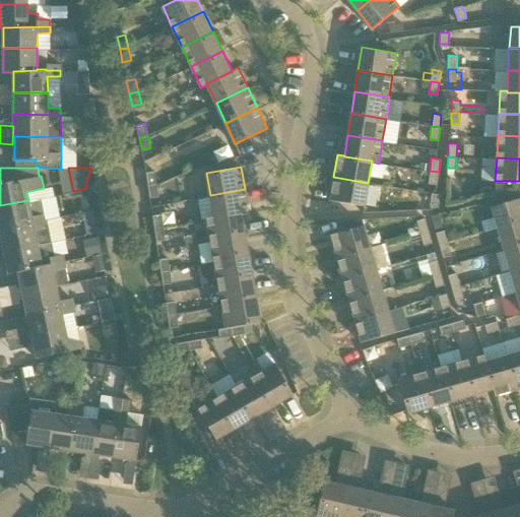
[(146,172),(148,184),(156,183),(155,170),(146,172)]
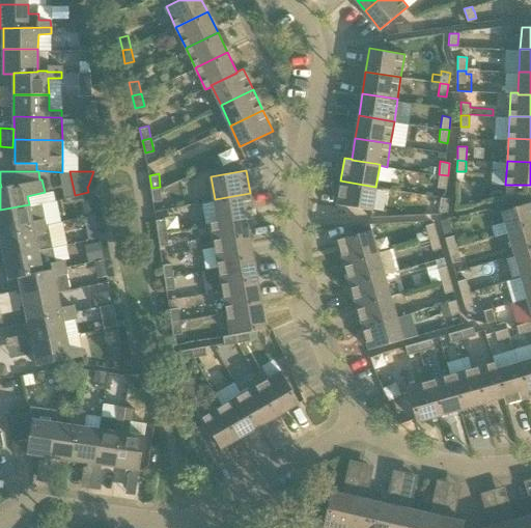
[(446,187),(448,175),(439,174),(437,186),(446,187)]
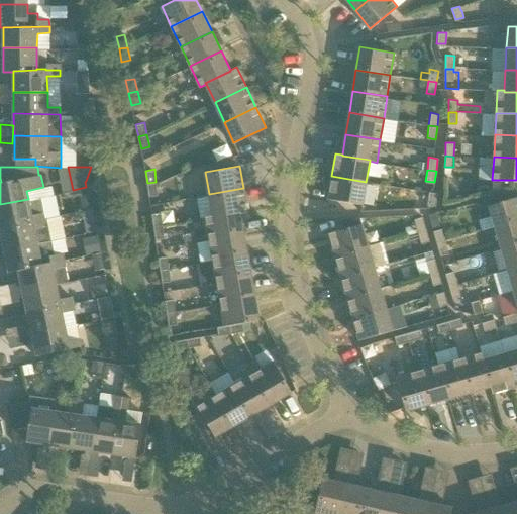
[(363,204),(366,182),(331,176),(328,198),(363,204)]
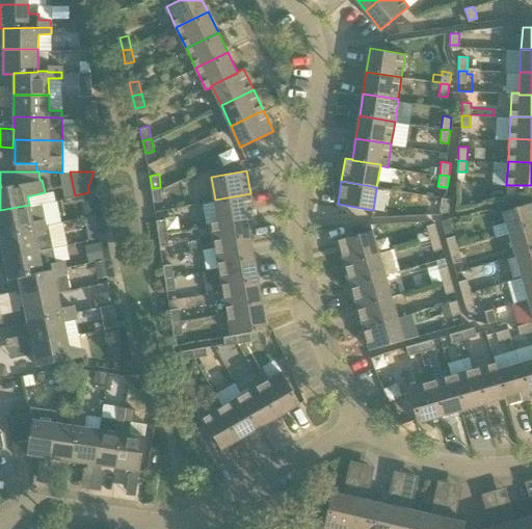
[(162,200),(160,187),(152,188),(154,202),(162,200)]
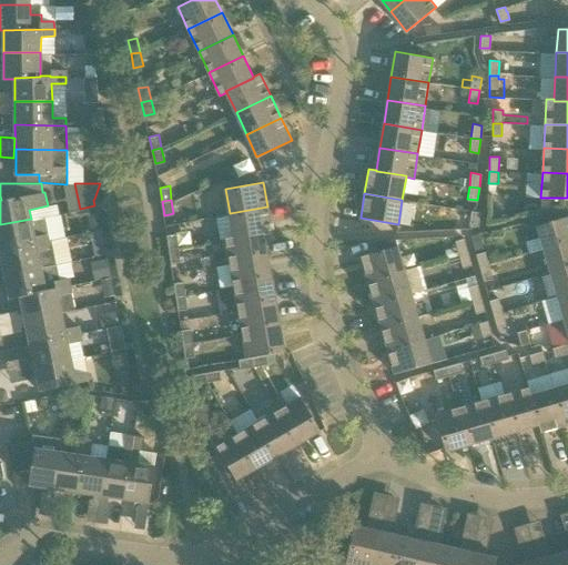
[(264,232),(264,233),(272,232),(267,207),(230,213),(233,235),(234,238),(264,232)]
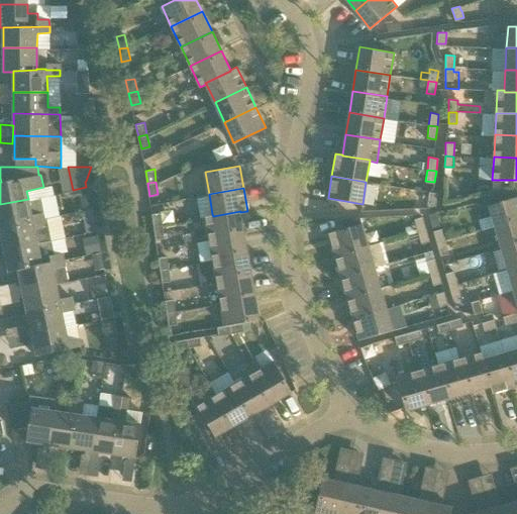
[(428,192),(427,203),(436,204),(437,193),(428,192)]
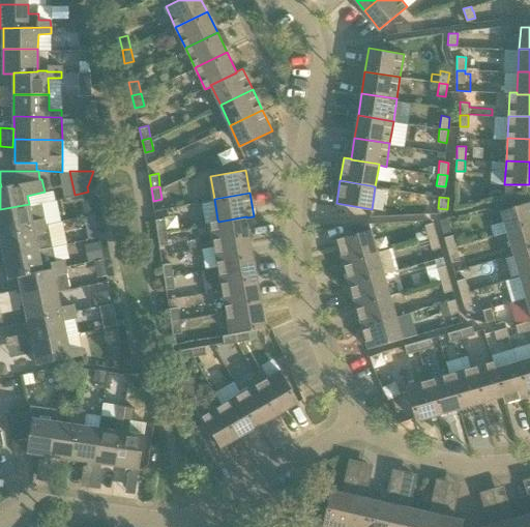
[(507,232),(529,225),(529,201),(501,209),(507,232)]
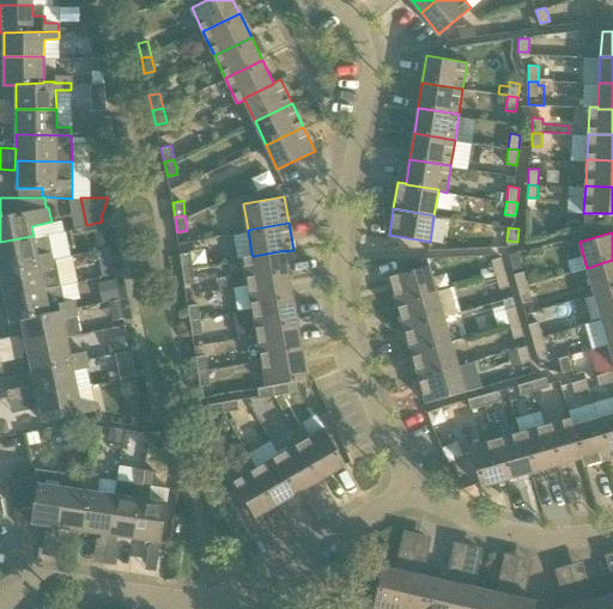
[(0,242),(0,269),(54,259),(48,233),(34,237),(34,236),(0,242)]
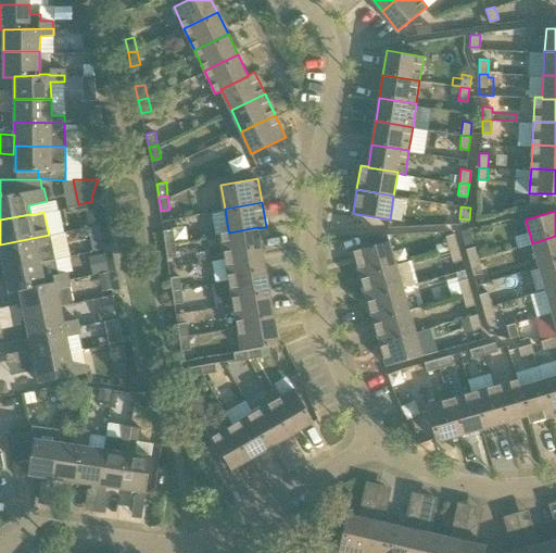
[(262,250),(258,228),(258,227),(229,233),(228,230),(222,231),(226,256),(262,250)]
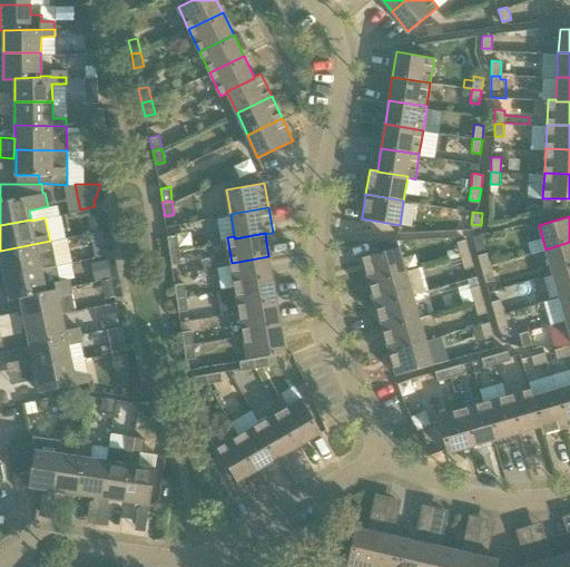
[(169,250),(179,247),(177,234),(167,235),(169,250)]
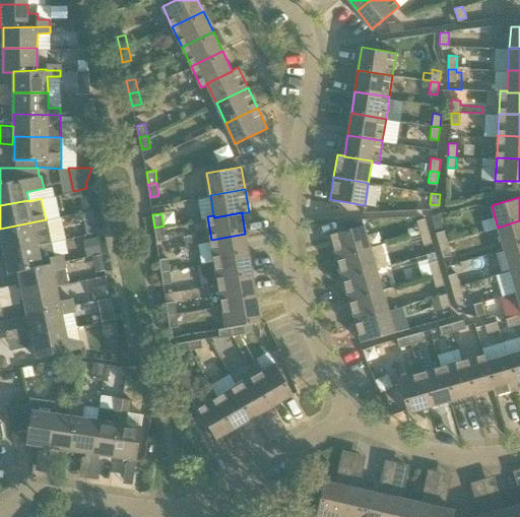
[(439,245),(447,242),(439,213),(431,215),(439,245)]
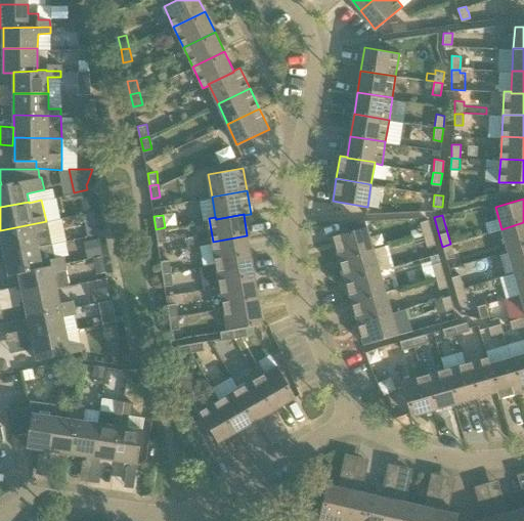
[(0,230),(0,231),(4,252),(51,242),(48,228),(55,227),(53,219),(46,221),(0,230)]
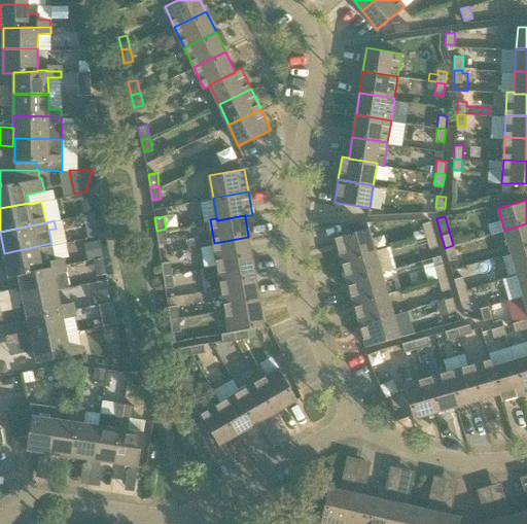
[(424,235),(433,232),(430,220),(421,223),(424,235)]
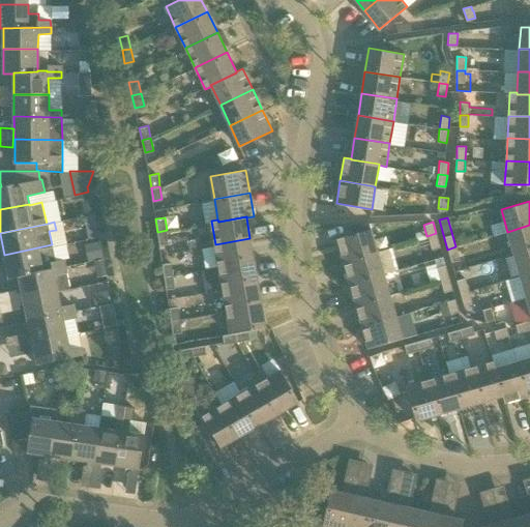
[(513,254),(529,249),(529,225),(507,232),(513,254)]
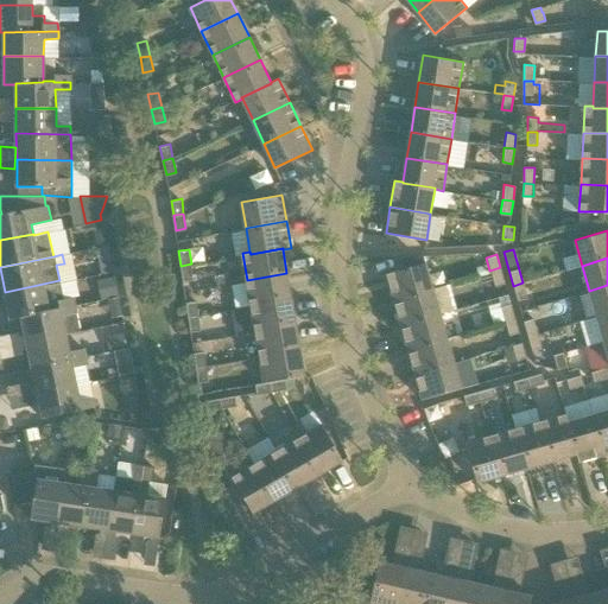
[(393,299),(434,287),(426,262),(386,273),(393,299)]
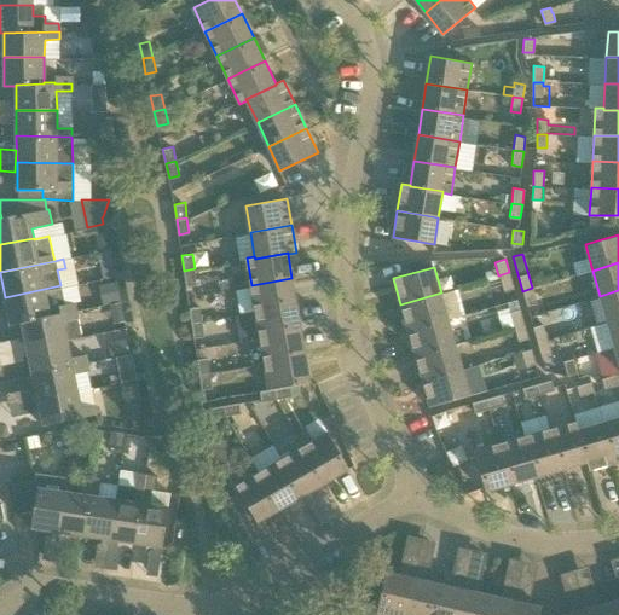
[(184,271),(186,285),(197,284),(195,268),(184,271)]
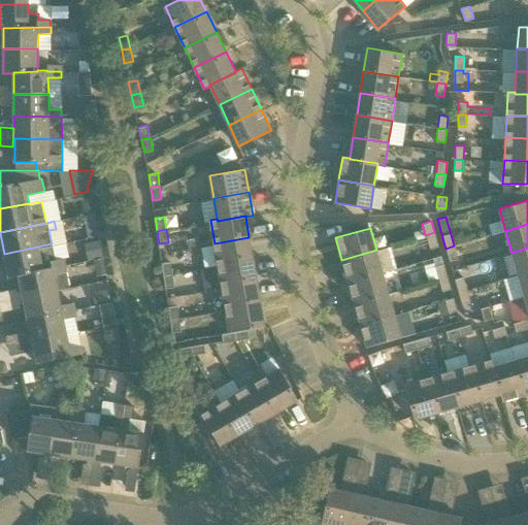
[(425,235),(429,248),(438,244),(434,232),(425,235)]
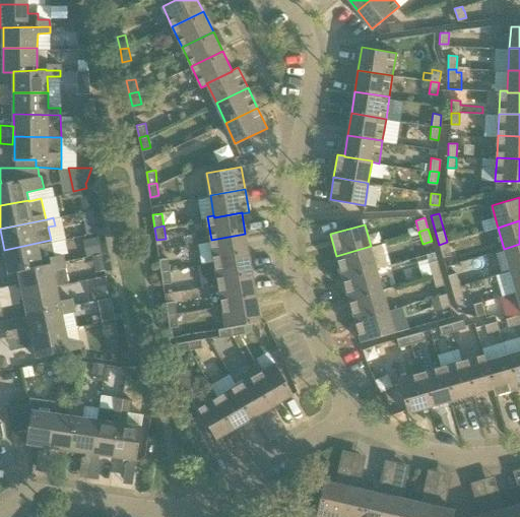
[(215,261),(249,255),(245,234),(211,240),(215,261)]
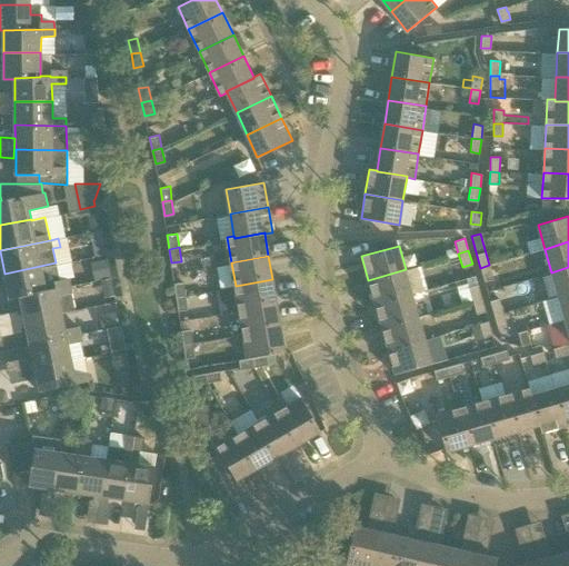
[(10,299),(20,297),(20,296),(56,288),(70,285),(69,278),(73,277),(70,260),(56,264),(56,262),(5,274),(10,299)]
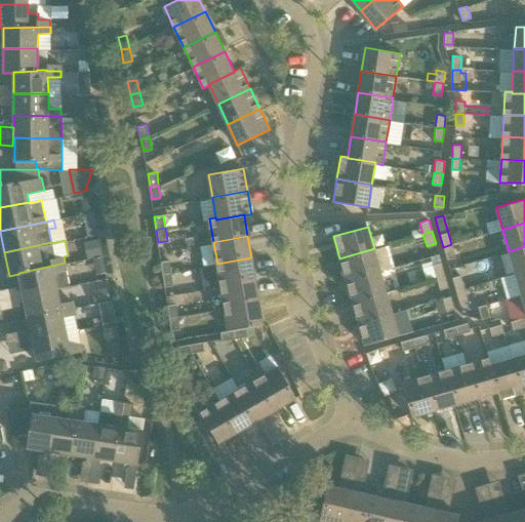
[(451,244),(443,247),(446,258),(454,256),(451,244)]
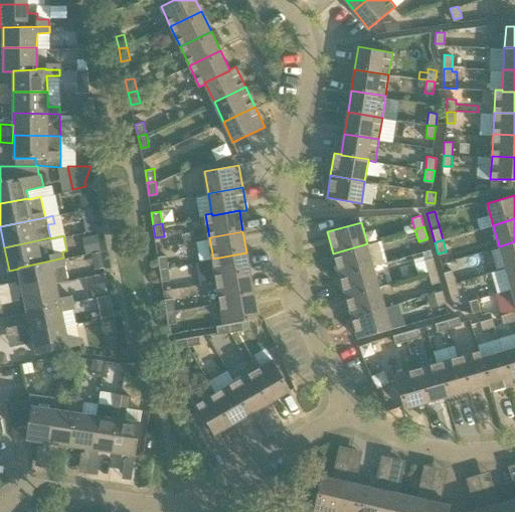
[(505,268),(514,264),(514,241),(499,246),(505,268)]
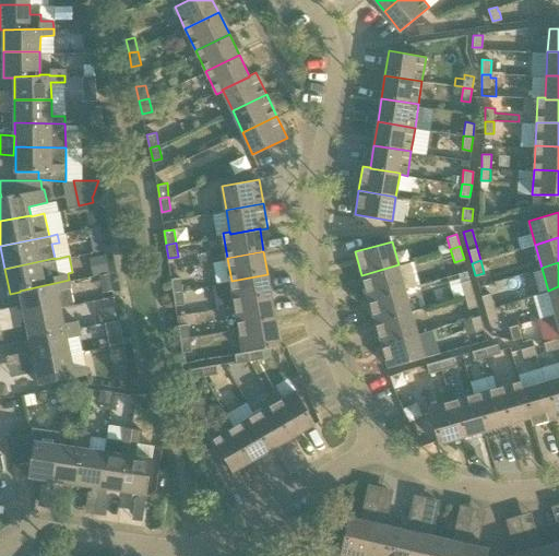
[(368,298),(405,287),(399,264),(361,275),(368,298)]
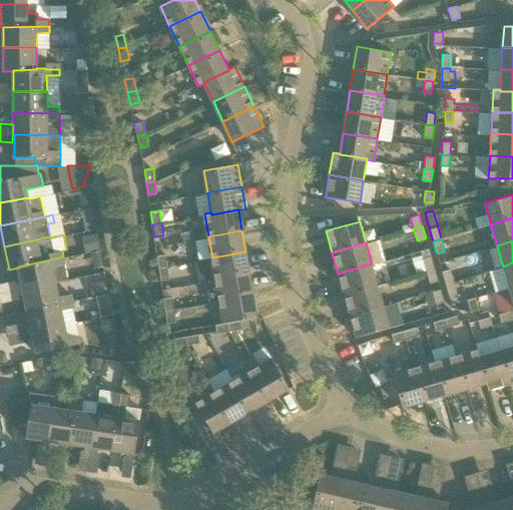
[(215,280),(249,274),(245,251),(212,258),(215,280)]
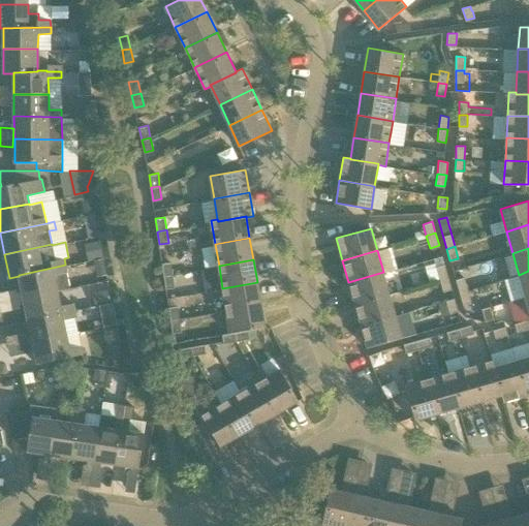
[(163,274),(173,273),(170,261),(162,263),(163,274)]
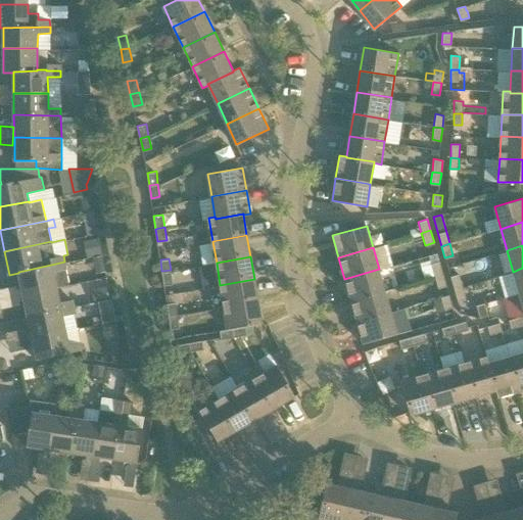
[(435,275),(443,273),(439,261),(432,263),(435,275)]
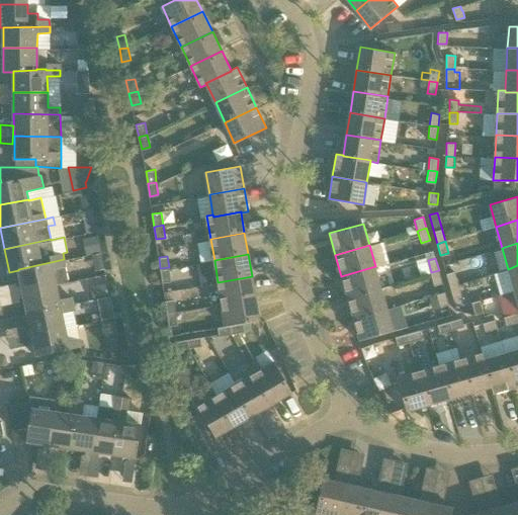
[(69,281),(64,259),(51,262),(18,269),(18,270),(23,290),(56,283),(69,281)]
